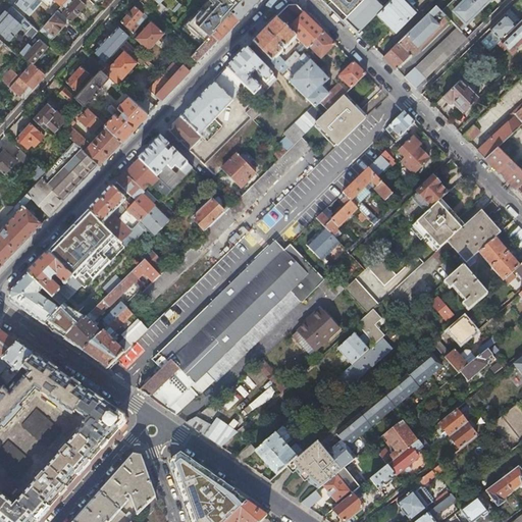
[(17,0),(15,3),(29,14),(42,0),(17,0)]
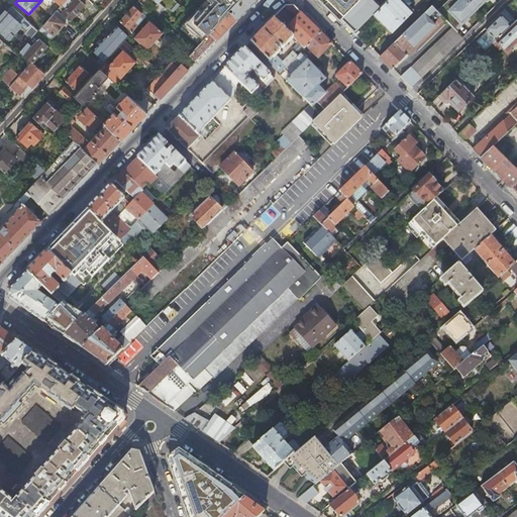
[(65,0),(61,6),(57,9),(69,19),(69,20),(70,21),(89,0),(88,0),(65,0)]
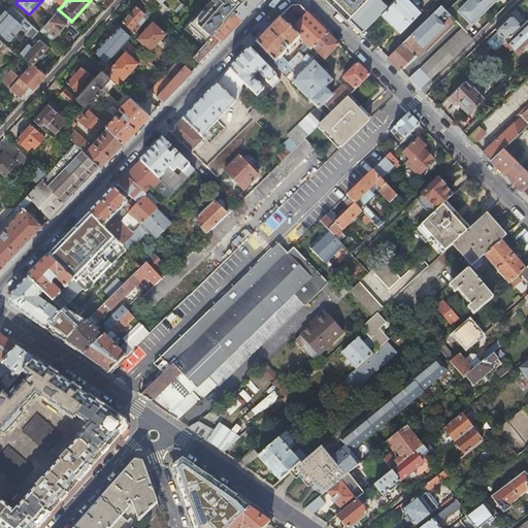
[(122,22),(135,33),(154,12),(149,7),(141,1),(141,0),(122,22)]
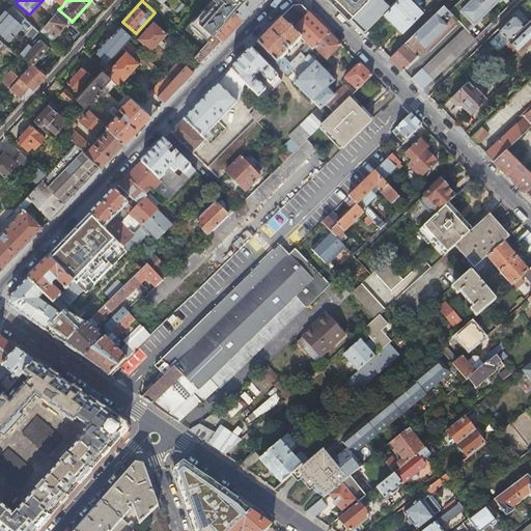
[(212,0),(187,0),(201,12),(212,0)]
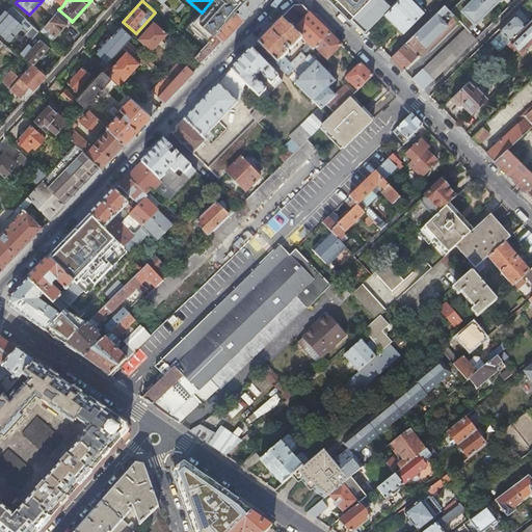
[(236,10),(245,0),(229,0),(190,44),(200,52),(215,34),(236,11),(236,10)]
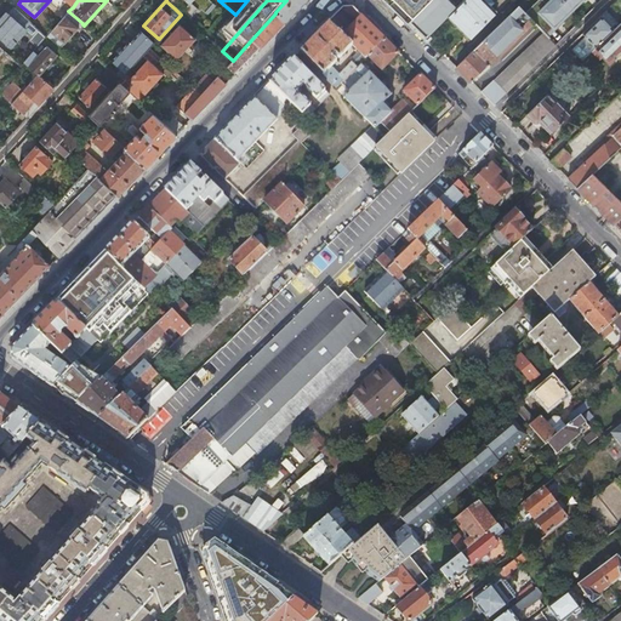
[(286,0),(275,12),(275,13),(285,23),(307,0),(286,0)]
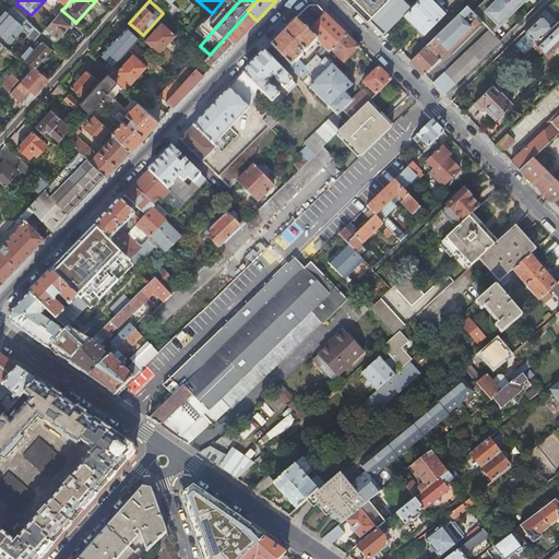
[(417,0),(408,10),(404,13),(424,34),(445,13),(444,12),(445,11),(445,9),(444,8),(441,4),(444,1),(442,0),(417,0)]
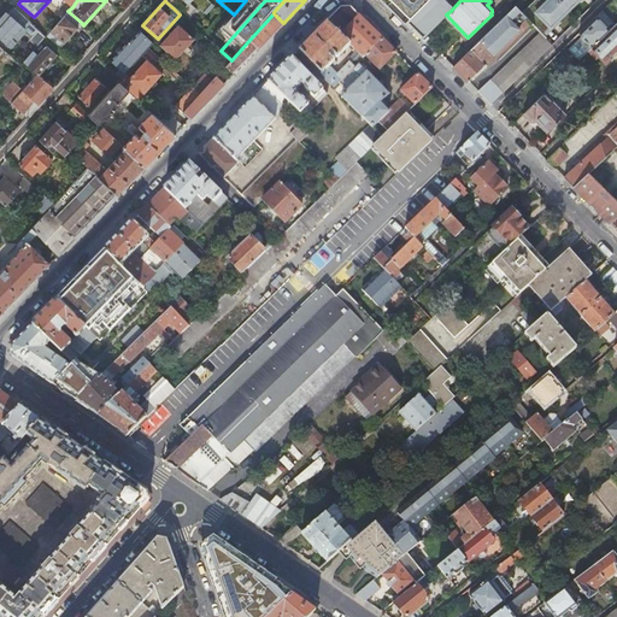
[(540,33),(545,37),(546,36),(544,34),(577,0),(547,0),(544,5),(539,0),(534,0),(522,13),(528,19),(540,33)]
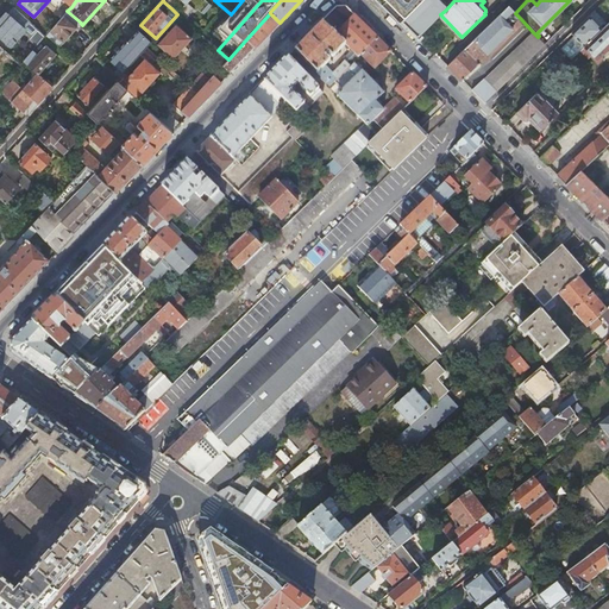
[(177,14),(206,39),(217,29),(188,2),(183,8),(177,14)]
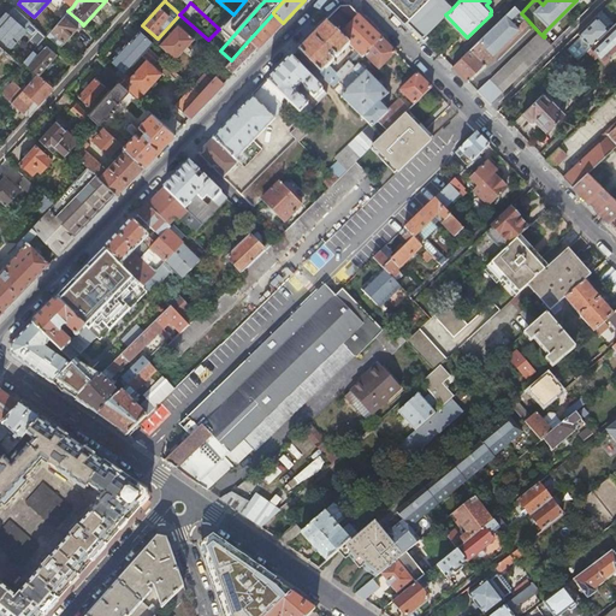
[(442,3),(415,29),(424,36),(445,15),(450,11),(442,3)]
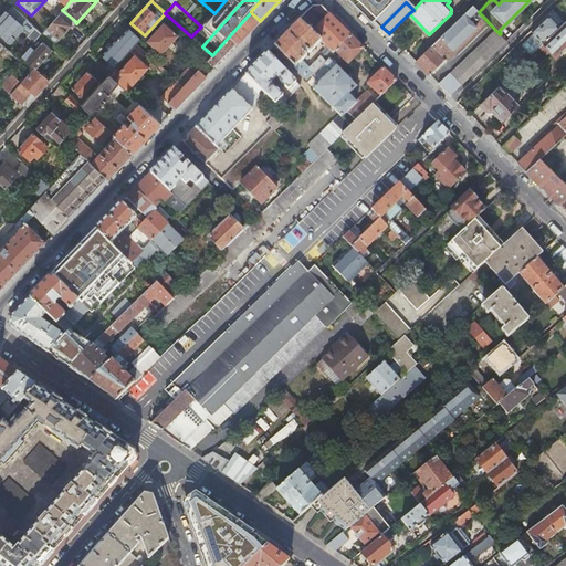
[(335,51),(350,35),(322,6),(313,6),(274,45),(306,80),(312,75),(325,61),(321,56),(310,67),(302,61),(305,59),(307,61),(310,59),(307,55),(303,51),(305,49),(310,53),(322,41),(334,53),(335,51)]
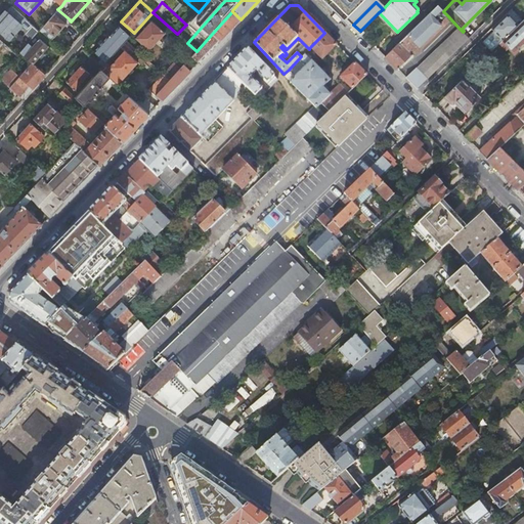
[(439,7),(437,5),(400,42),(411,53),(448,16),(443,11),(439,7)]
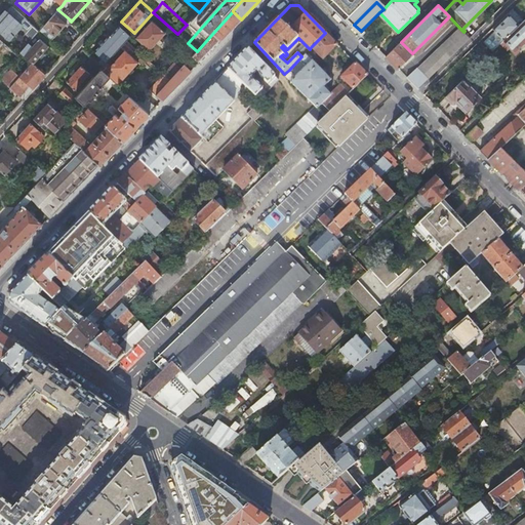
[(25,19),(11,7),(0,19),(0,32),(7,39),(9,36),(11,38),(15,34),(13,32),(25,19)]
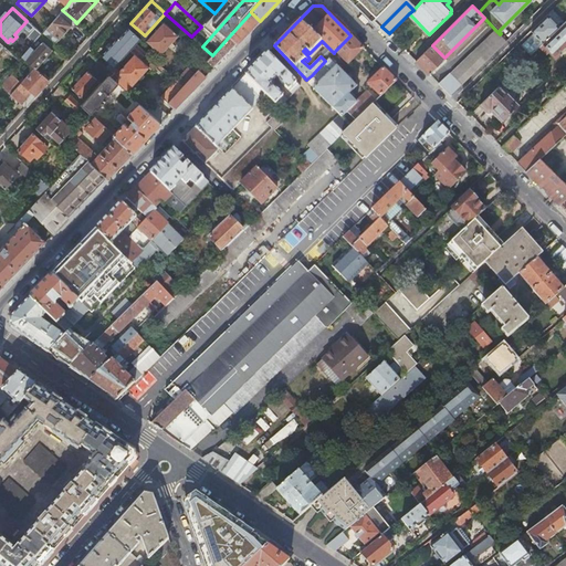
[(534,32),(521,44),(531,54),(543,42),(559,27),(554,20),(558,16),(552,9),(531,30),(534,32)]
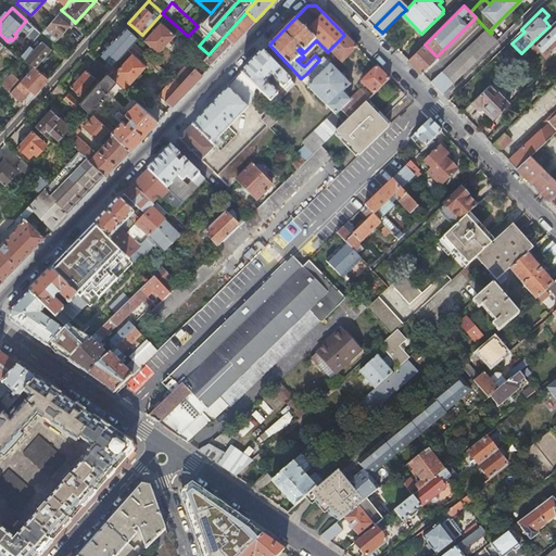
[(61,10),(46,27),(43,30),(41,33),(52,42),(55,38),(57,40),(74,21),(61,10)]
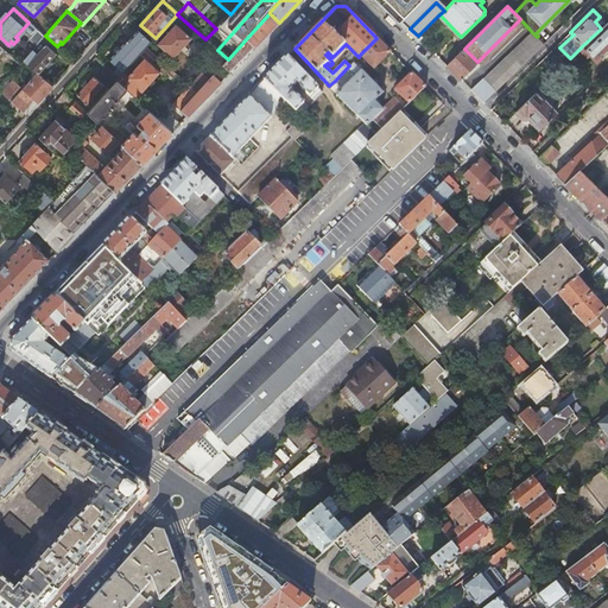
[(255,48),(279,23),(270,13),(246,39),(255,48)]
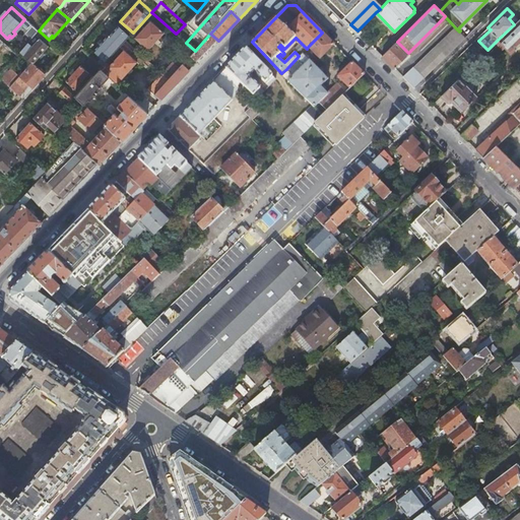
[(33,16),(27,21),(38,31),(39,30),(41,28),(43,25),(33,16)]
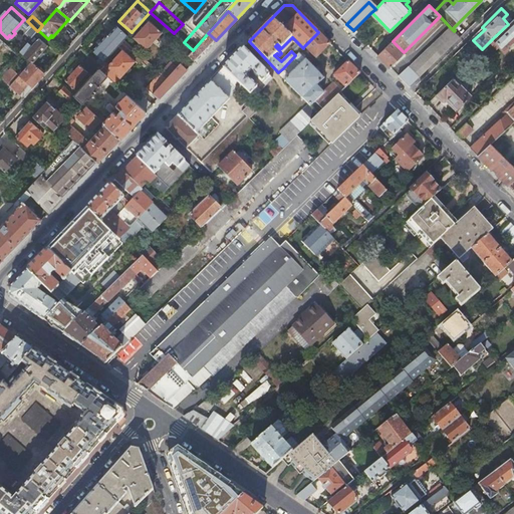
[(513,18),(508,24),(493,38),(490,42),(492,44),(495,40),(504,49),(513,40),(513,18)]
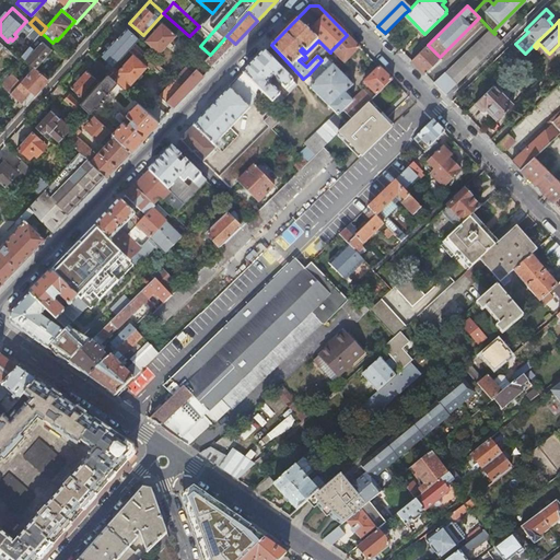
[(160,53),(176,35),(162,23),(146,41),(160,53)]
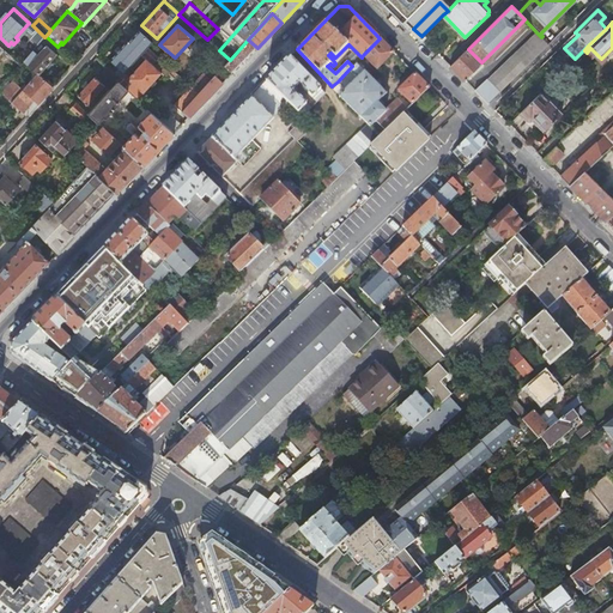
[(147,50),(149,48),(152,43),(139,31),(128,43),(127,42),(110,60),(120,70),(115,73),(121,78),(125,76),(125,74),(143,55),(147,50)]
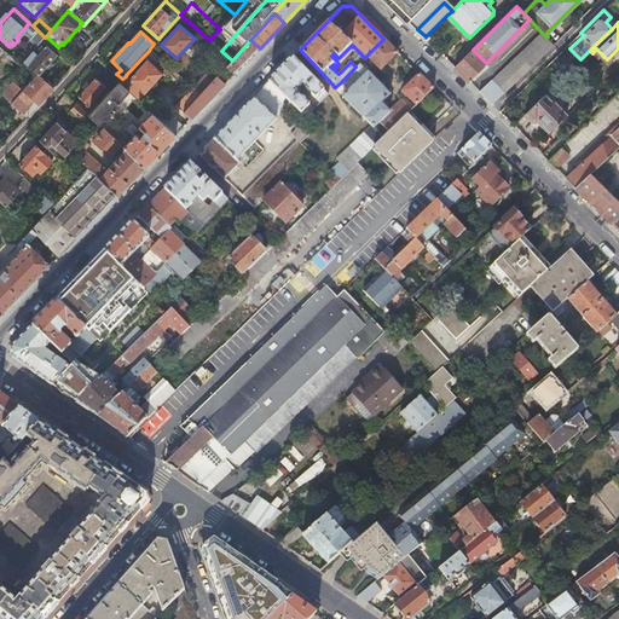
[(492,104),(554,45),(547,38),(542,33),(493,80),(492,79),(479,91),(492,104)]
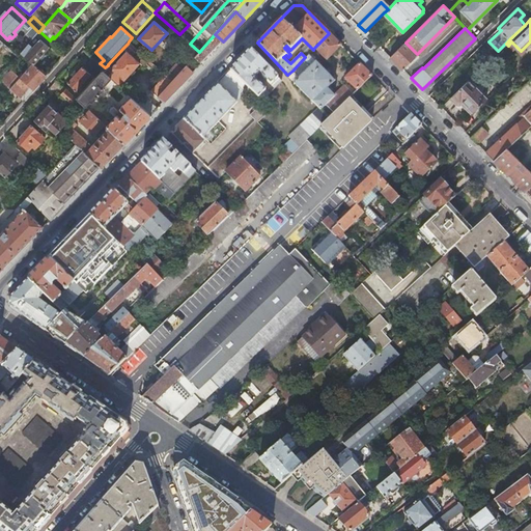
[(327,59),(341,45),(329,33),(314,48),(327,59)]
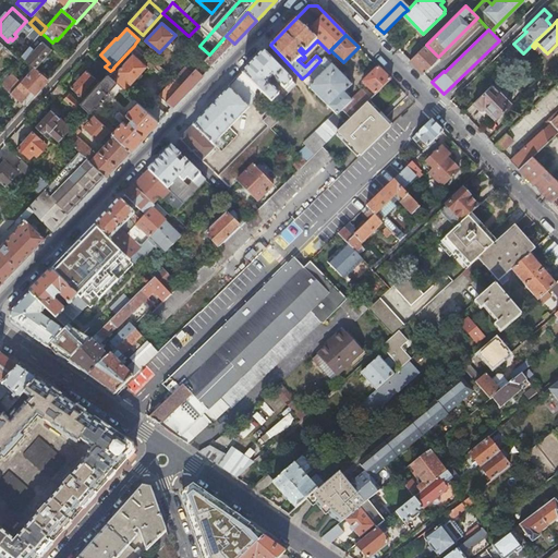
[(213,67),(234,44),(226,36),(209,55),(205,59),(213,67)]
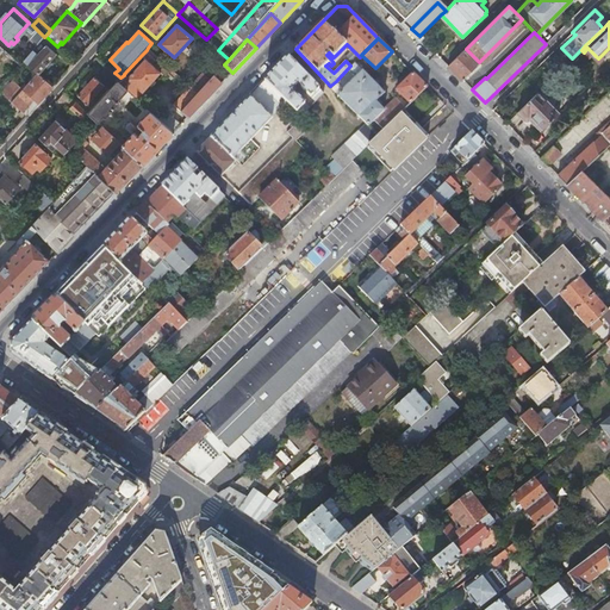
[(24,60),(38,73),(38,74),(56,55),(45,45),(36,56),(31,53),(30,53),(25,58),(24,60)]
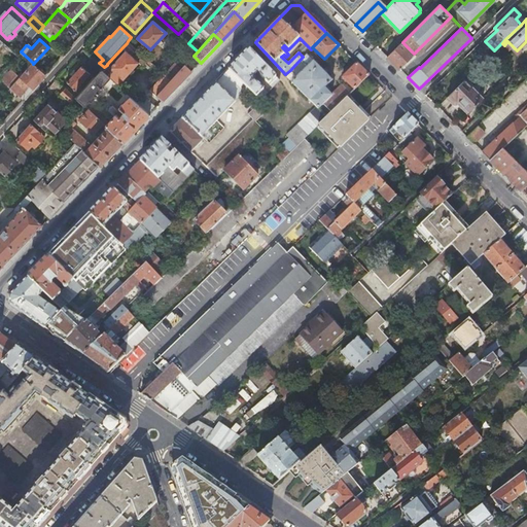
[(149,66),(152,63),(128,41),(127,43),(123,47),(126,50),(139,62),(142,64),(144,61),(149,66)]
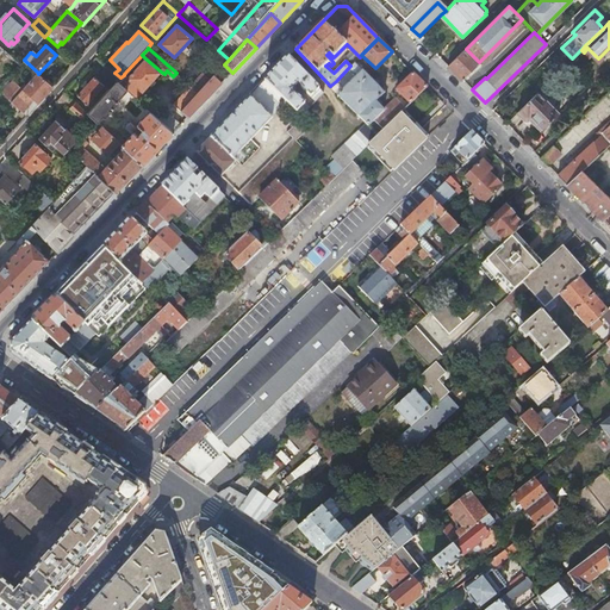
[(479,62),(466,49),(448,66),(462,80),(480,63),(479,62)]
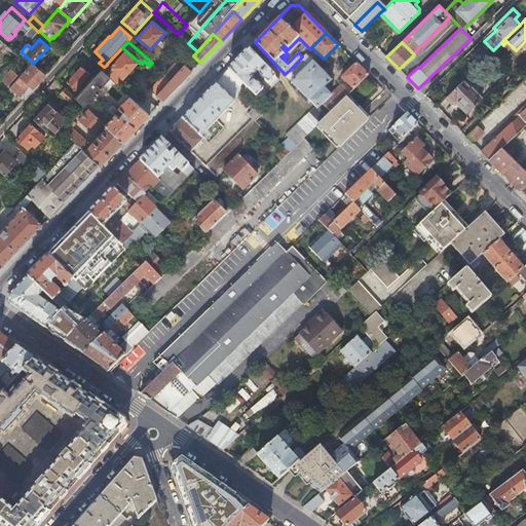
[(110,68),(125,50),(122,47),(107,64),(107,65),(110,68)]
